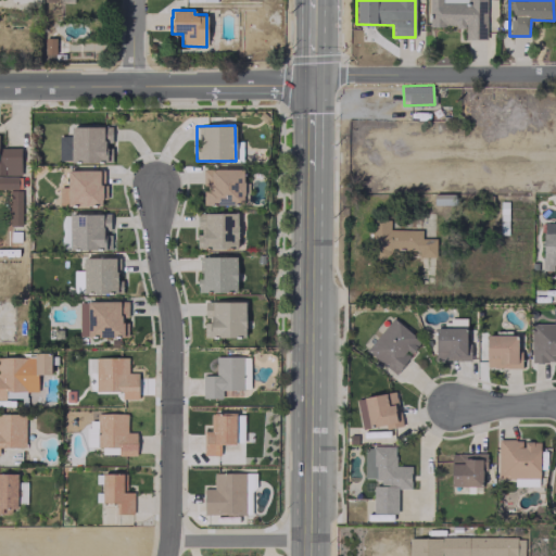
[(58,136),(59,162),(110,161),(110,142),(111,142),(111,126),(71,127),(71,136),(58,136)]
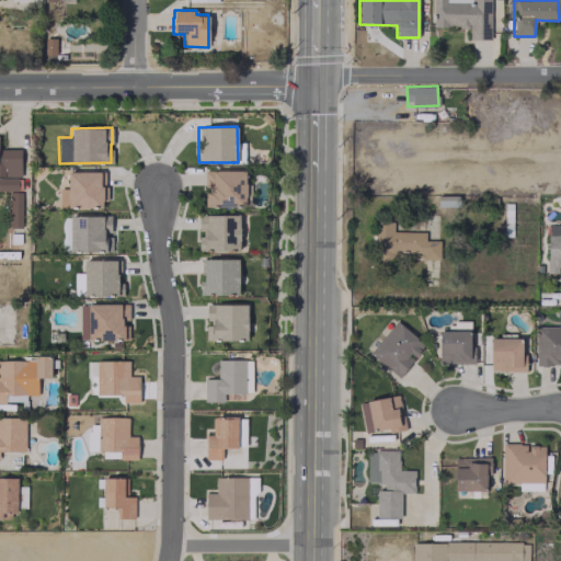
[(0,174),(21,174),(20,148),(0,148),(0,174)]
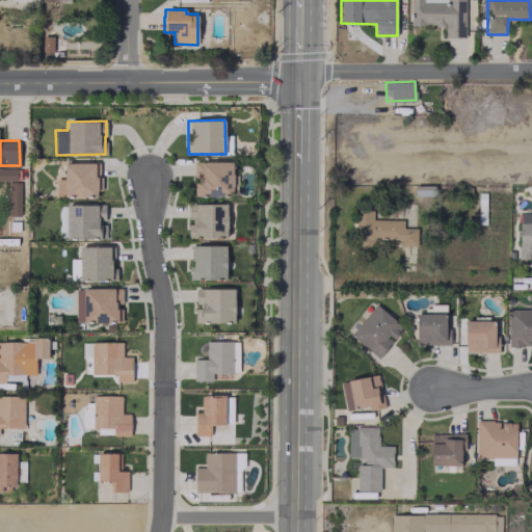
[(233,161),(193,161),(193,180),(193,195),(233,195),(233,161)]
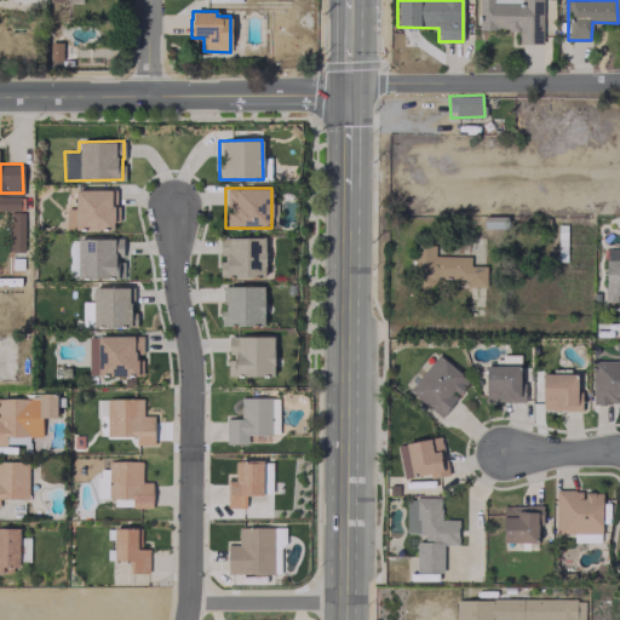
[(112,189),(74,190),(75,207),(65,208),(65,229),(113,228),(112,189)]
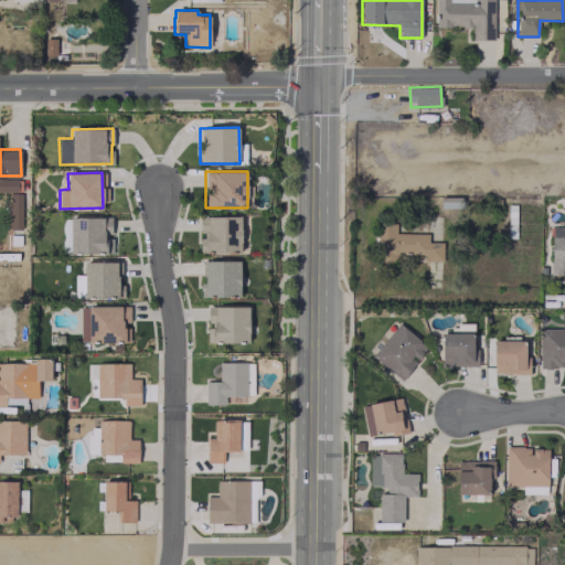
[(0,191),(18,191),(18,180),(0,179),(0,191)]
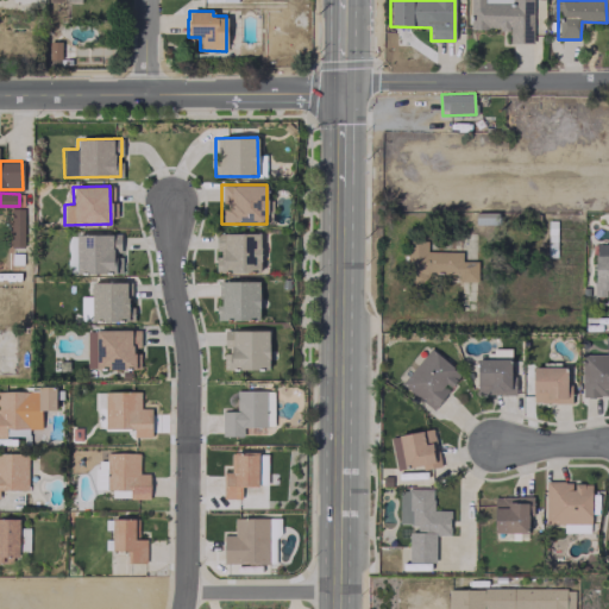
[(24,246),(23,211),(8,212),(10,246),(24,246)]
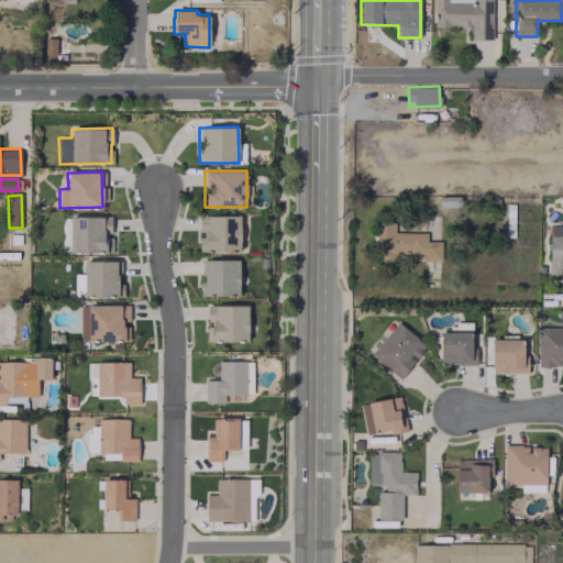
[(240,214),(200,216),(200,236),(201,236),(201,252),(241,251),(240,214)]
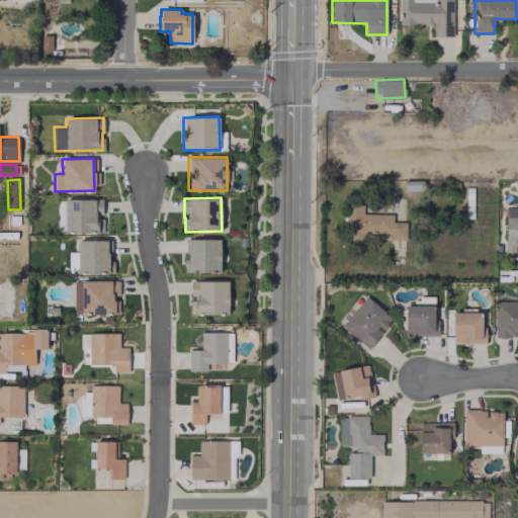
[(65,232),(102,232),(102,213),(102,198),(64,198),(65,232)]
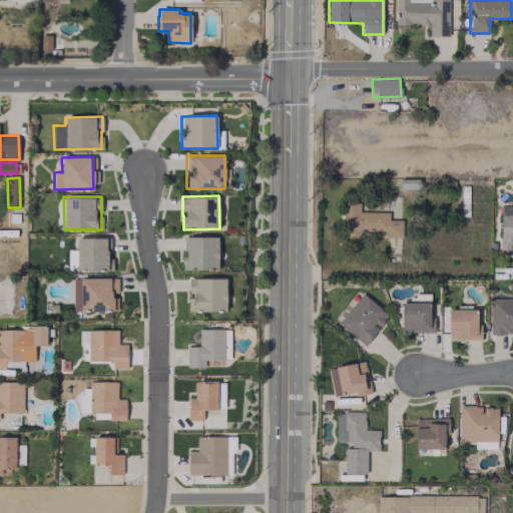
[(402,233),(402,219),(389,219),(389,211),(359,211),(359,203),(343,203),(343,232),(402,233)]
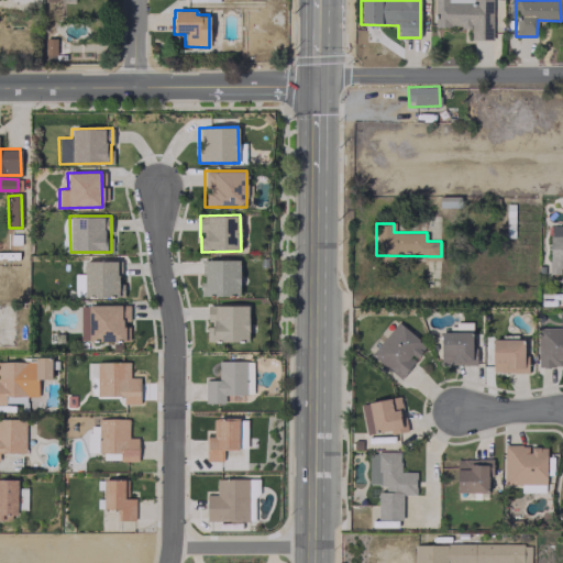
[(562,278),(562,225),(549,227),(550,274),(562,273),(562,278)]
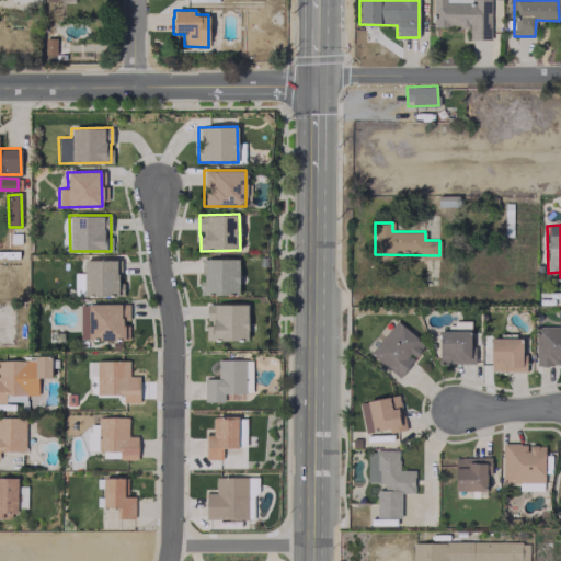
[(198,295),(238,294),(238,259),(202,259),(202,281),(198,281),(198,295)]
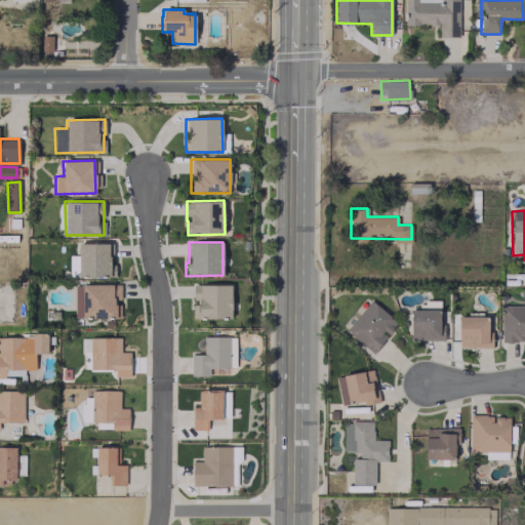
[(110,243),(79,243),(79,277),(110,276),(110,243)]
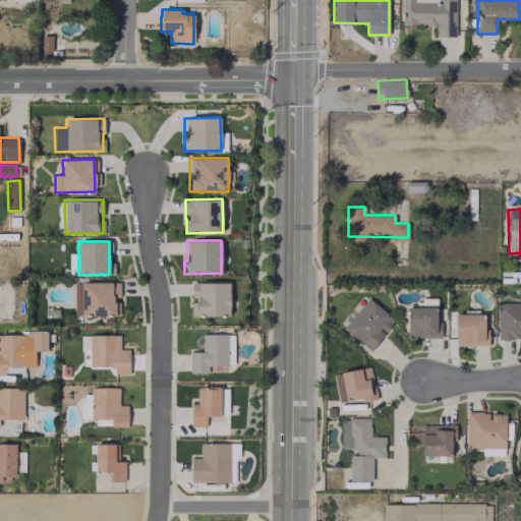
[(68,270),(76,270),(77,253),(69,253),(68,270)]
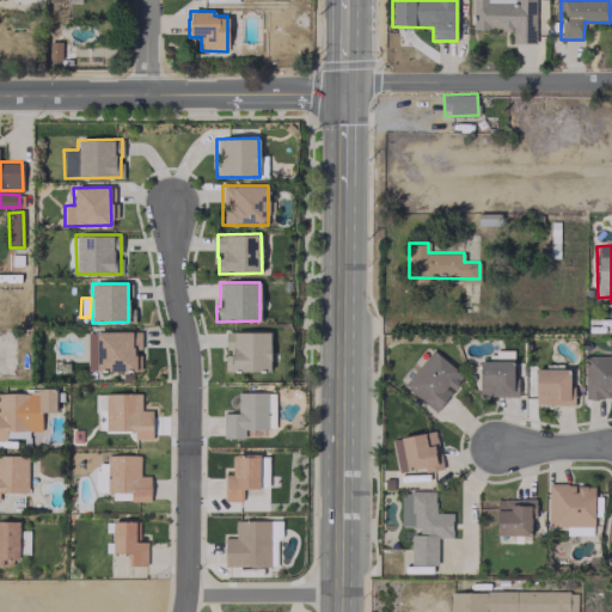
[(87,331),(86,369),(133,371),(134,332),(87,331)]
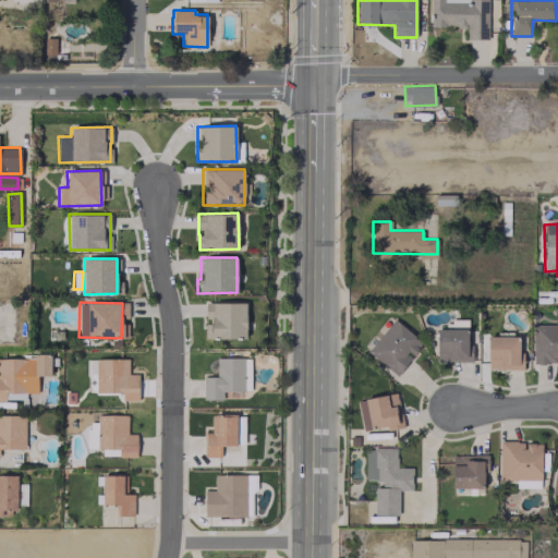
[(246,303),(205,302),(205,317),(210,317),(209,338),(245,338),(246,303)]
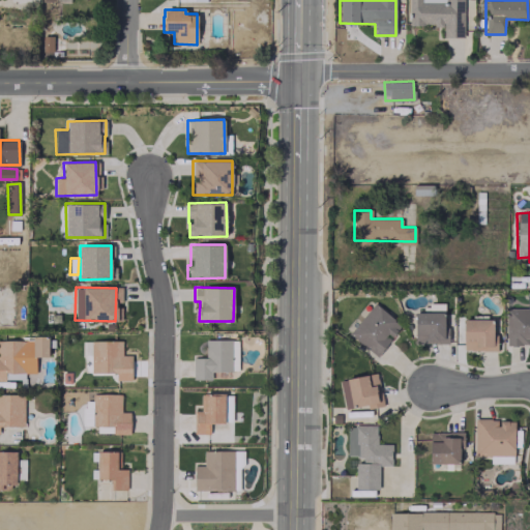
[(402,325),(374,302),(349,333),(376,356),(402,325)]
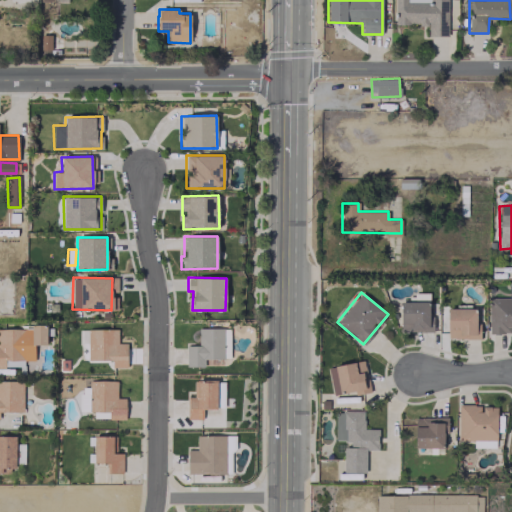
[(511,332),(511,297),(488,297),(489,333),(511,332)]
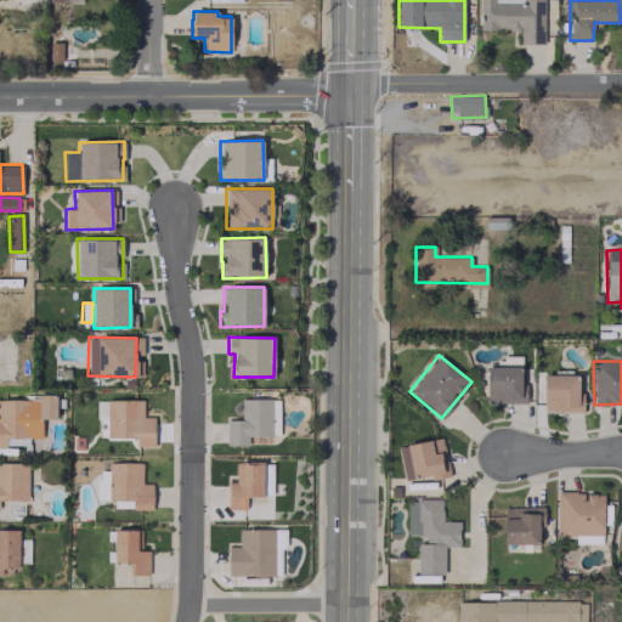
[(487,366),(486,402),(521,403),(522,367),(487,366)]
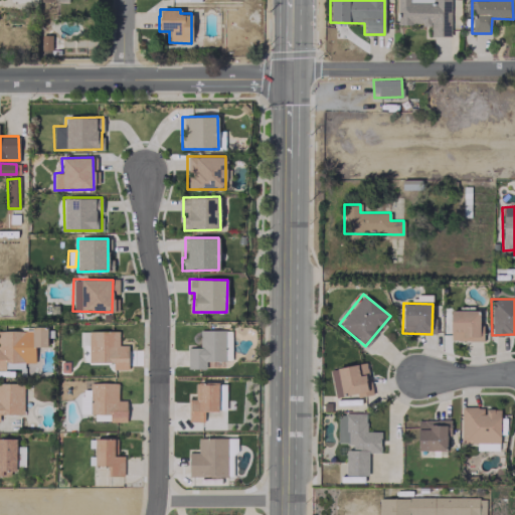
[(478,311),(450,311),(451,340),(483,340),(483,332),(478,332),(478,311)]
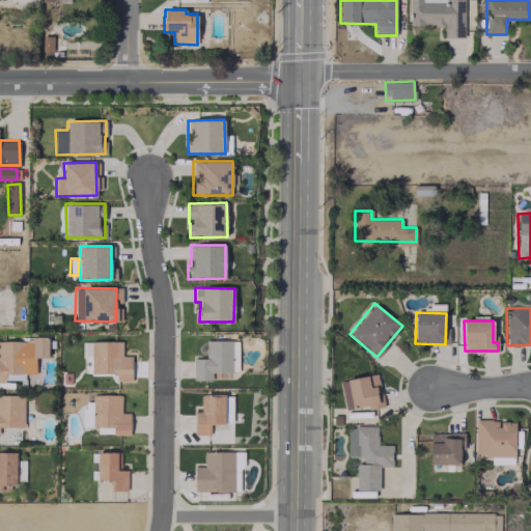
[(48,336),(32,336),(32,340),(0,339),(0,380),(24,380),(24,373),(35,373),(35,357),(48,358),(48,336)]
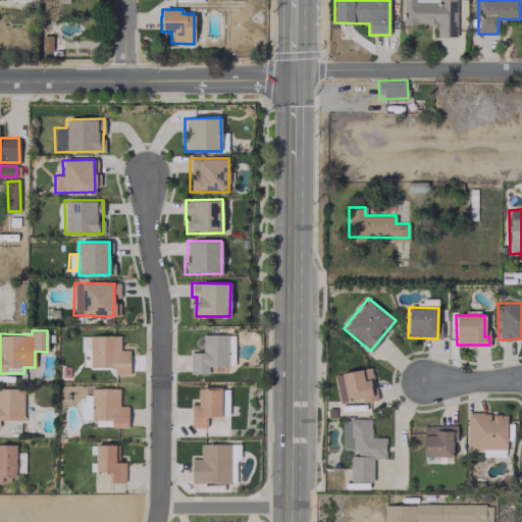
[(235,365),(233,334),(202,334),(202,352),(190,352),(190,373),(208,373),(208,366),(235,365)]
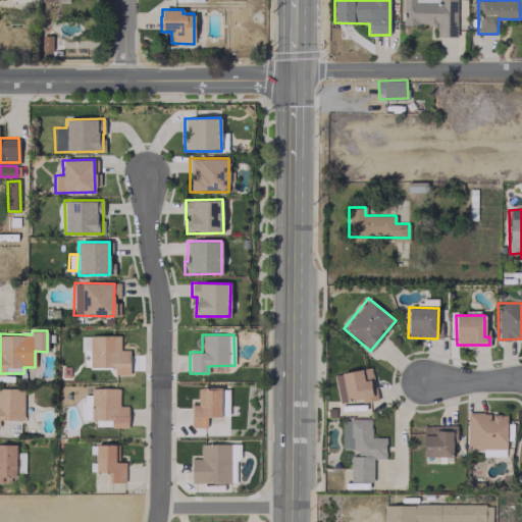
[(89,367),(114,367),(113,373),(128,374),(129,350),(119,350),(119,335),(90,335),(89,367)]
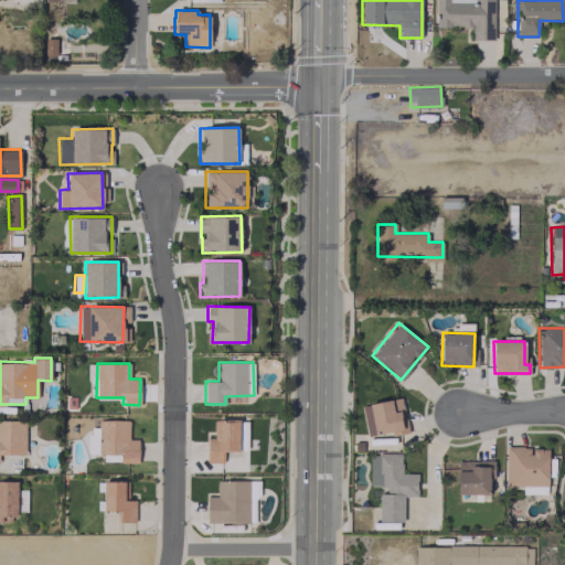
[(0,454),(25,454),(24,419),(0,419),(0,454)]
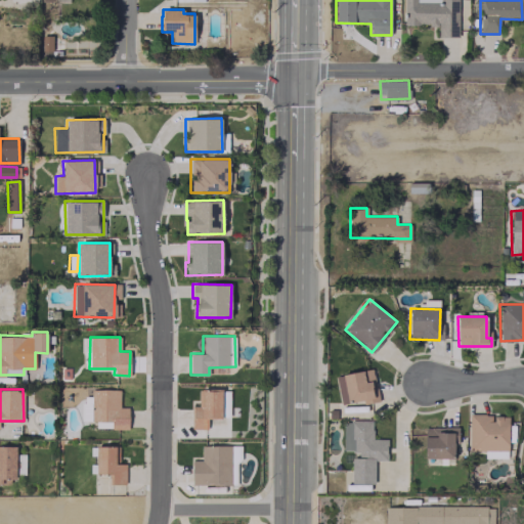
[(120,390),(91,389),(90,421),(111,422),(111,429),(128,429),(128,406),(119,406),(120,390)]
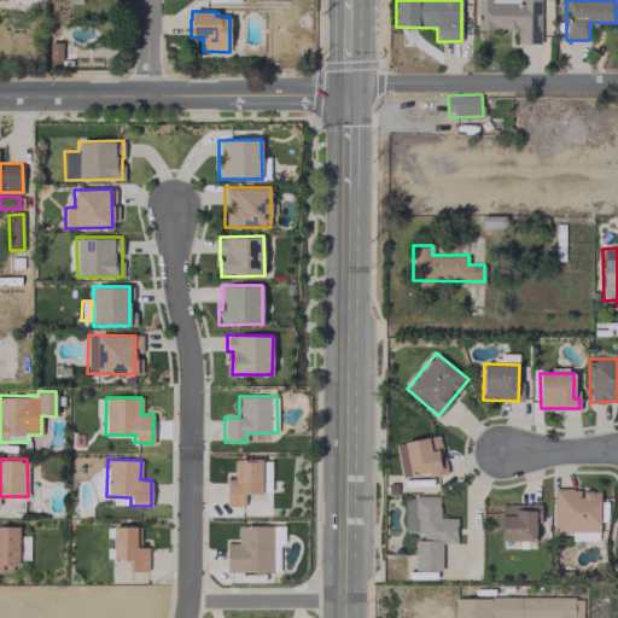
[(244,493),(260,494),(261,461),(234,460),(233,479),(227,479),(226,506),(244,506),(244,493)]
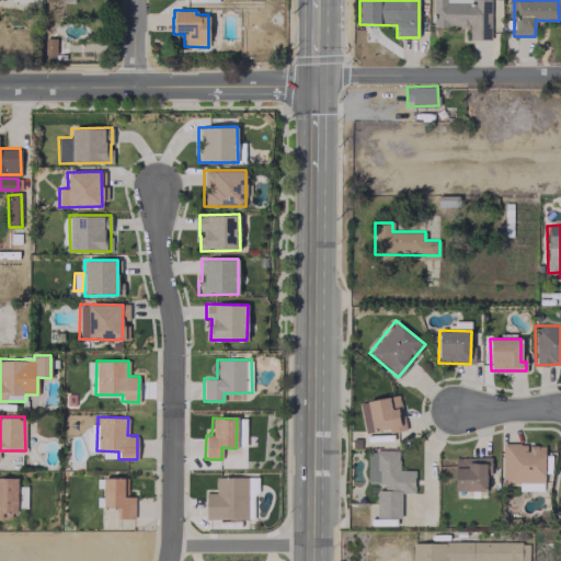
[(502,444),(501,482),(544,483),(545,444),(502,444)]
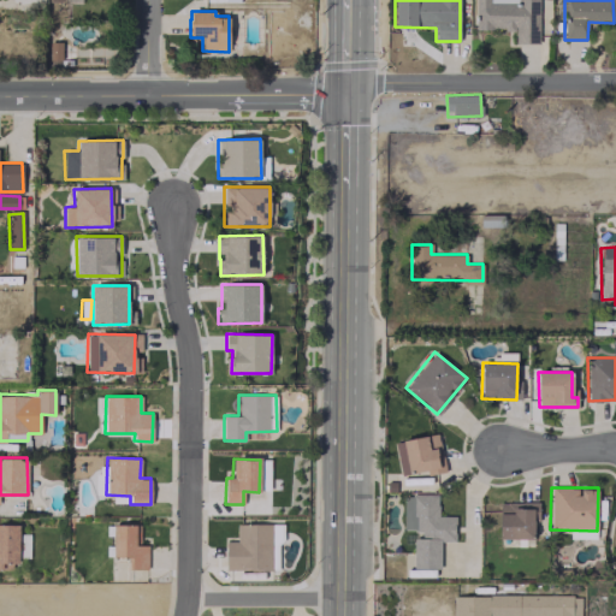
[(413,569),(439,569),(439,542),(454,540),(454,515),(437,515),(437,495),(403,495),(403,533),(413,533),(413,569)]
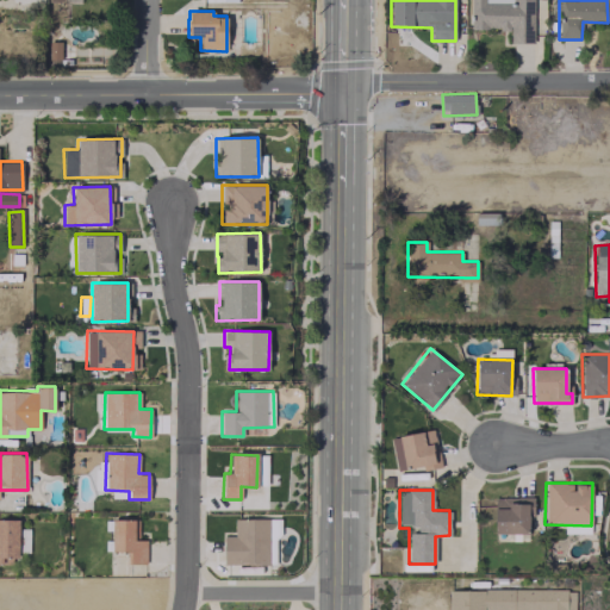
[(529,533),(529,498),(495,497),(495,533),(529,533)]
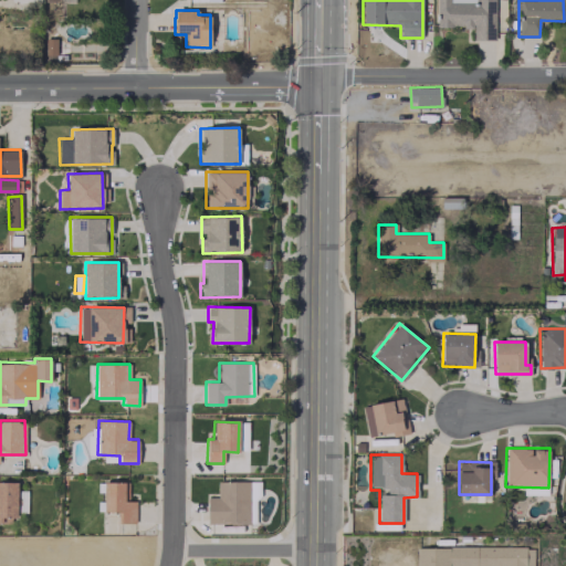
[(0,516),(17,517),(18,482),(0,481),(0,516)]
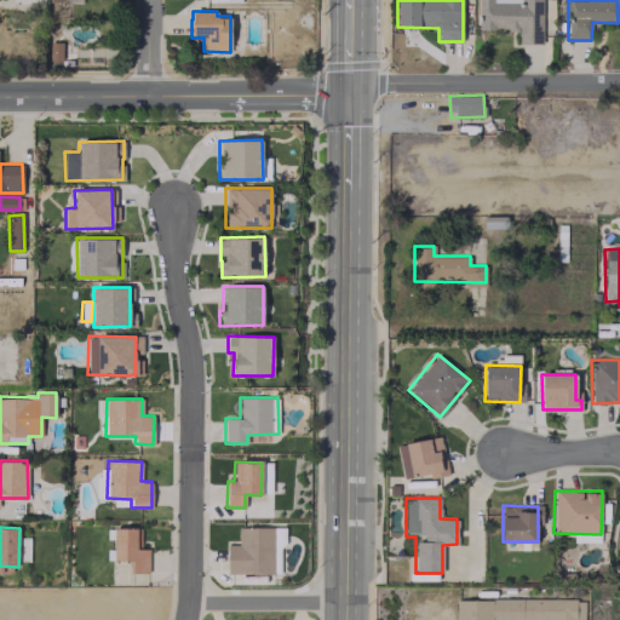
[(139,547),(141,528),(114,527),(113,561),(132,561),(132,573),(148,573),(149,549),(139,547)]
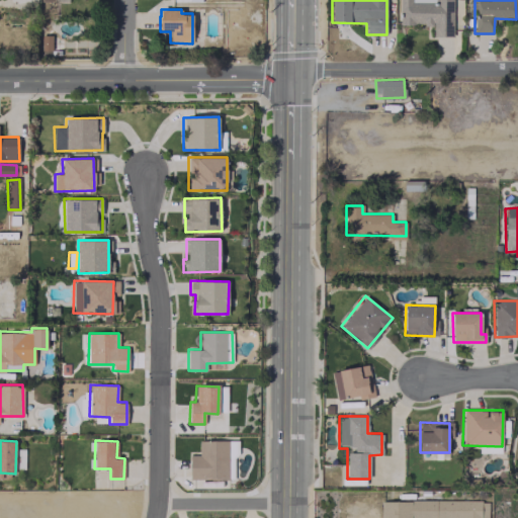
[(189,455),(189,479),(236,479),(236,440),(198,440),(198,455),(189,455)]
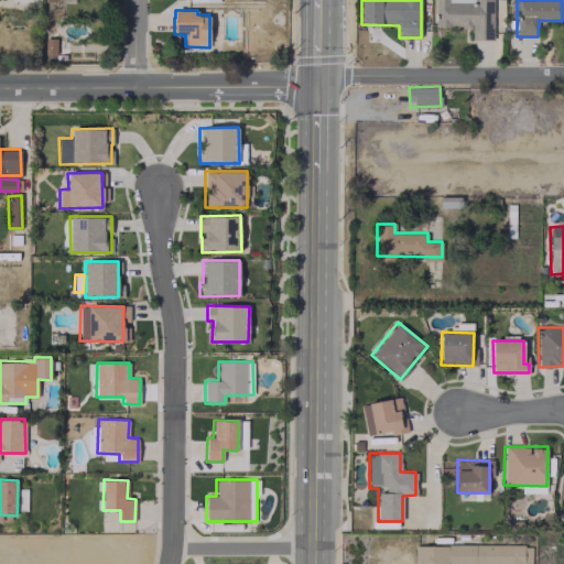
[(414,544),(414,563),(531,563),(531,545),(414,544)]
